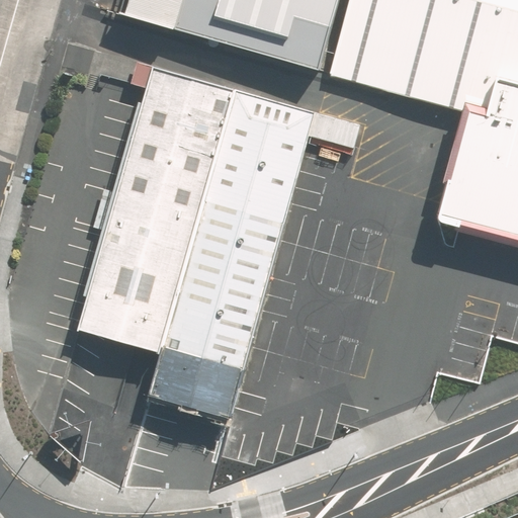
[(125,0),(122,12),(319,68),(338,0),(125,0)]
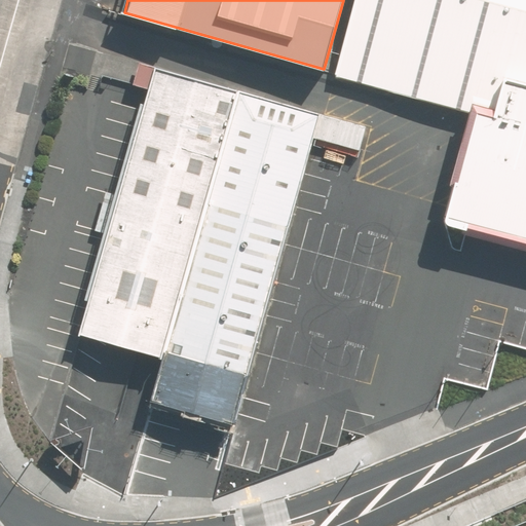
[(525,0),(355,0),(335,76),(476,114),(494,119),(505,77),(525,82),(525,0)]
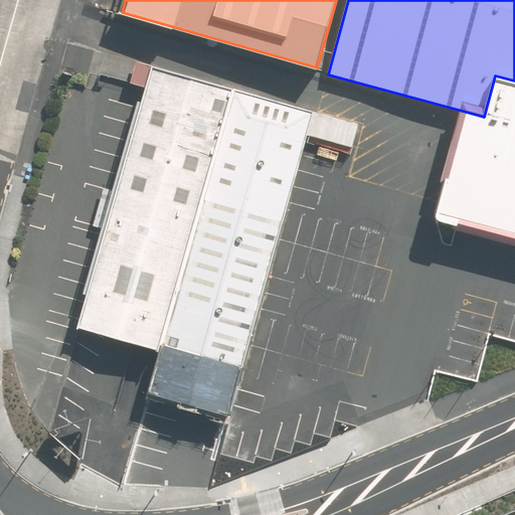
[(154,66),(79,327),(159,350),(232,87),(154,66)]
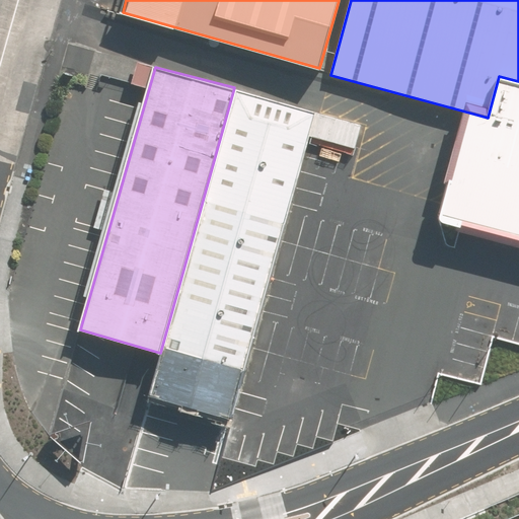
[(518,81),(499,76),(488,118),(469,113),(439,221),(518,243),(518,81)]
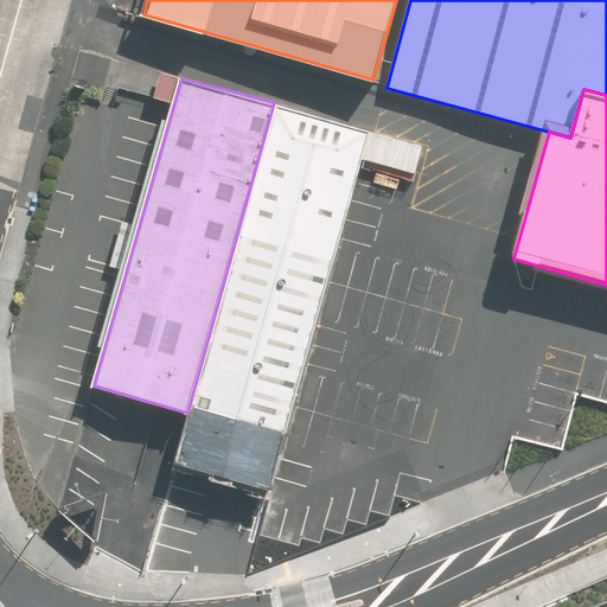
[(371,131),(274,102),(187,413),(173,462),(272,490),(364,158),(371,131)]
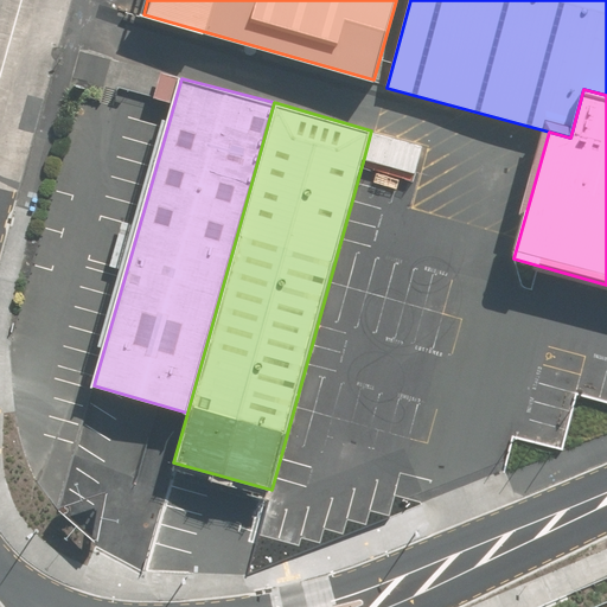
[(364,158),(417,172),(425,145),(371,131),(364,158)]
